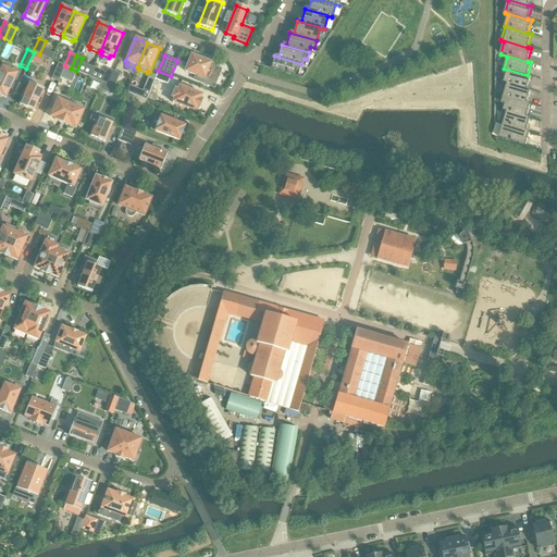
[(192,56),(185,72),(196,76),(194,81),(213,88),(221,70),(210,65),(211,63),(192,56)]
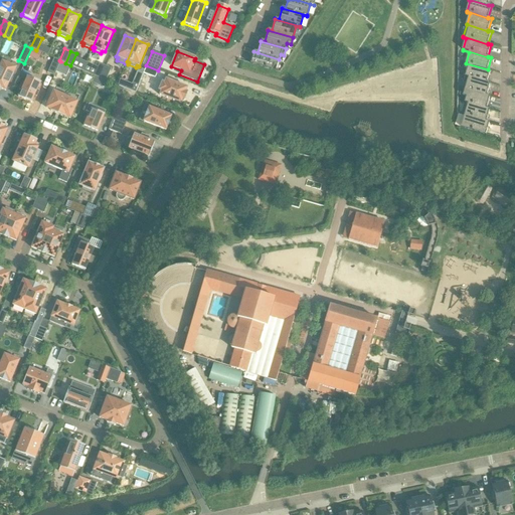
[(279,59),(253,51),(249,64),(275,71),(279,59)]
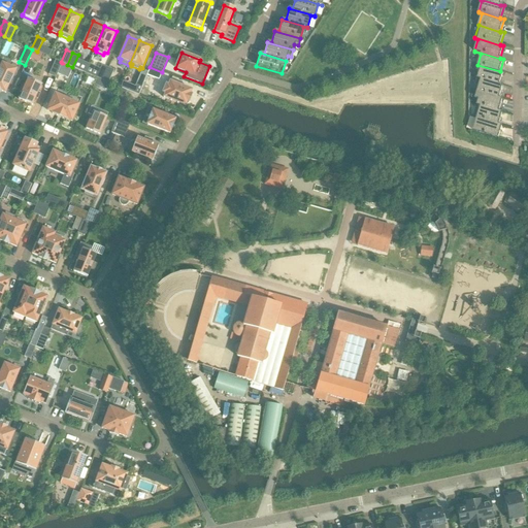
[(57,74),(62,63),(61,63),(55,60),(48,75),(55,77),(57,74)]
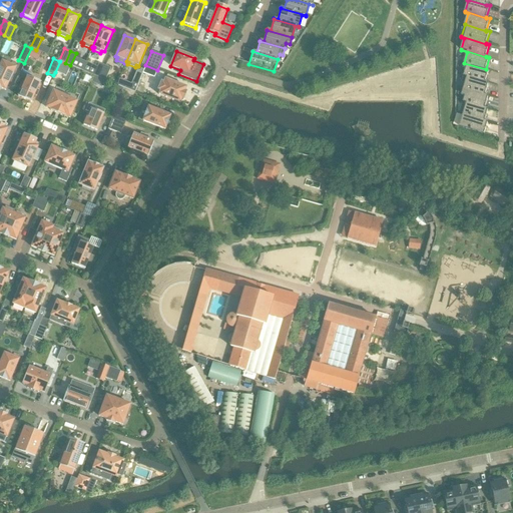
[(0,64),(0,88),(5,91),(16,68),(2,61),(0,64)]
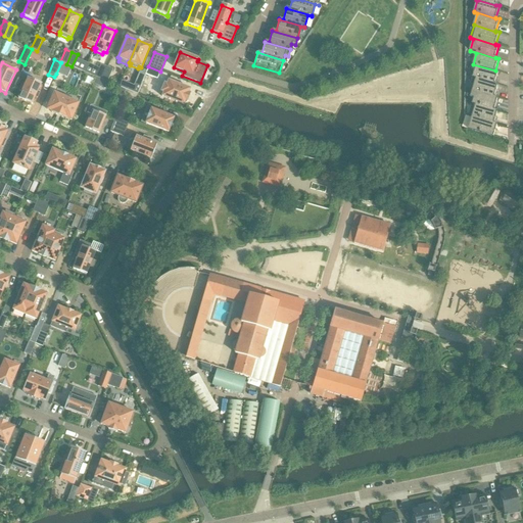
[(61,62),(56,74),(66,78),(72,66),(66,64),(61,62)]
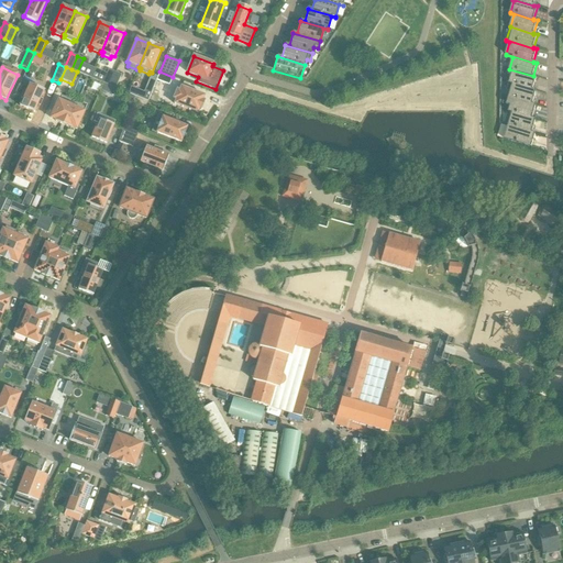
[(102,83),(109,86),(114,73),(108,69),(102,83)]
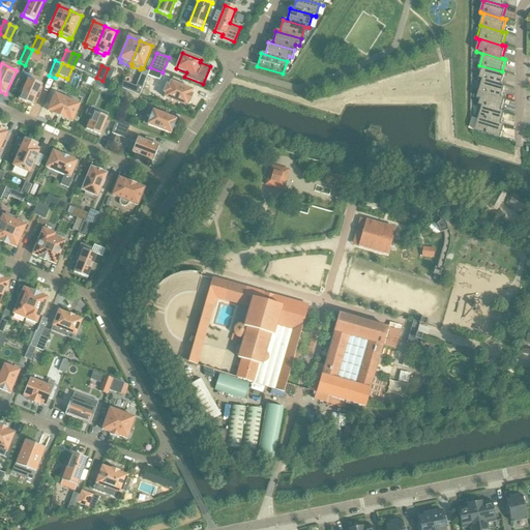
[(482,66),(479,79),(501,85),(502,85),(505,72),(502,71),(479,65),(482,66)]
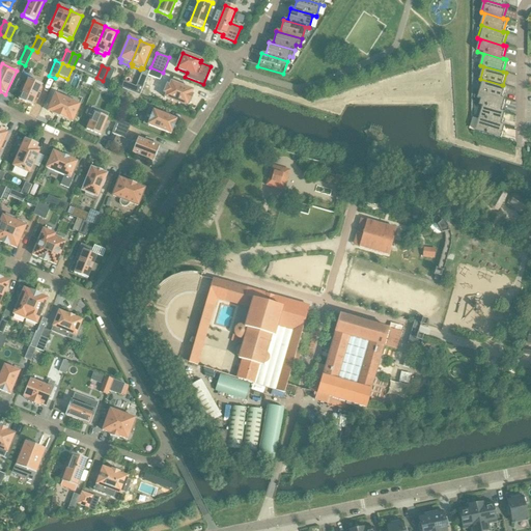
[(150,67),(148,73),(147,76),(160,80),(163,73),(150,67)]
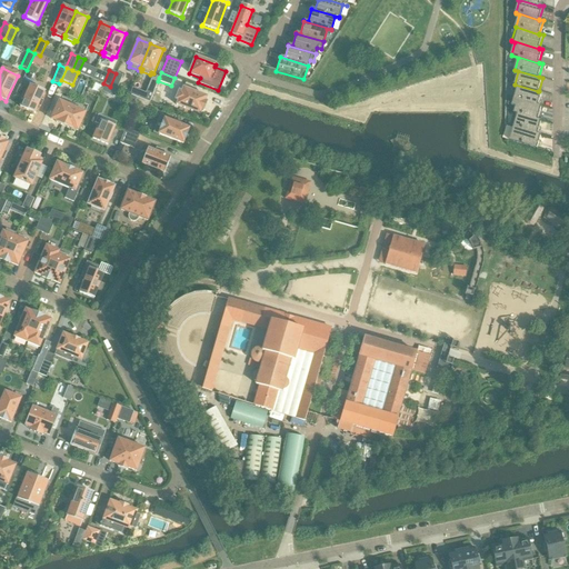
[(116,73),(110,87),(117,89),(122,76),(116,73)]
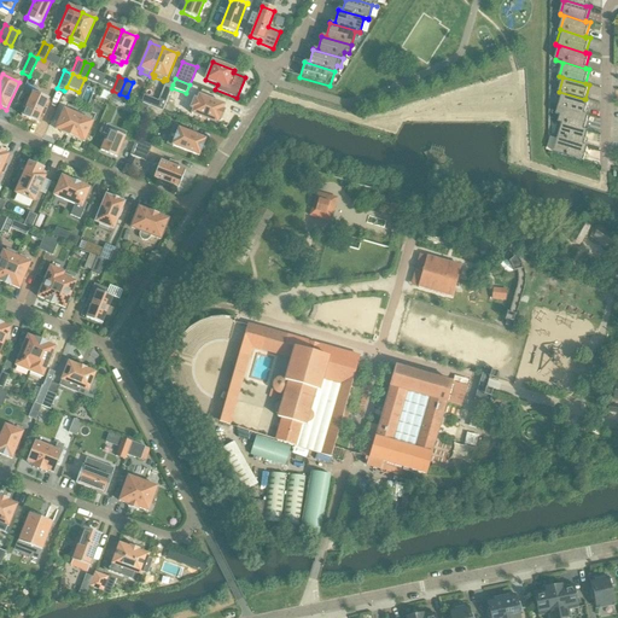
[(168,97),(167,101),(173,104),(179,91),(172,88),(168,97)]
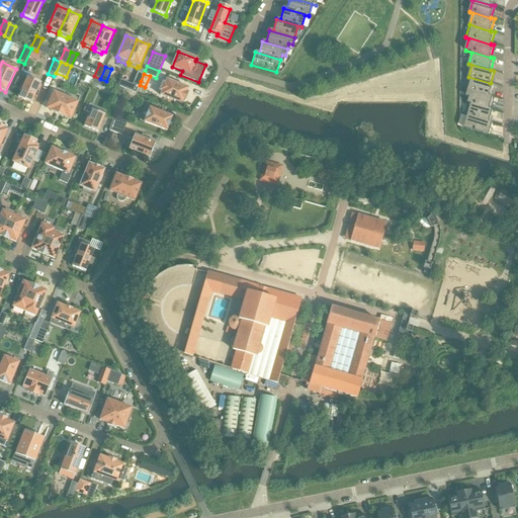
[(24,84),(22,83),(19,90),(21,91),(18,98),(31,104),(34,96),(36,97),(39,92),(37,91),(40,83),(27,77),(24,84)]
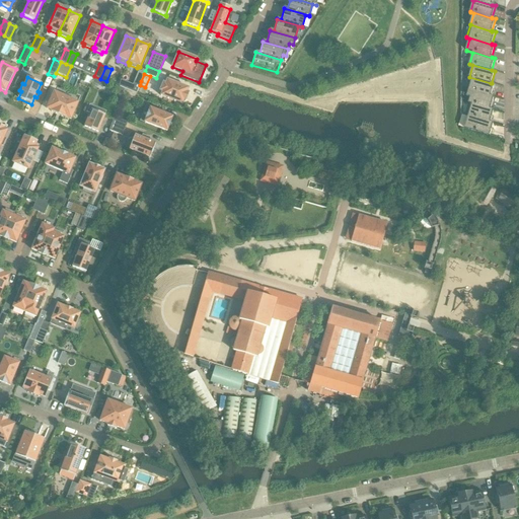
[(470,85),(469,90),(491,96),(495,84),(492,83),(491,83),(469,77),(467,84),(470,85)]
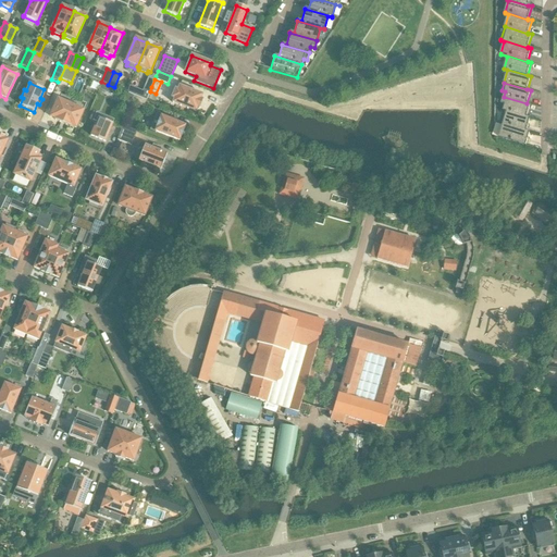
[(145,85),(139,98),(146,100),(150,91),(151,87),(145,85)]
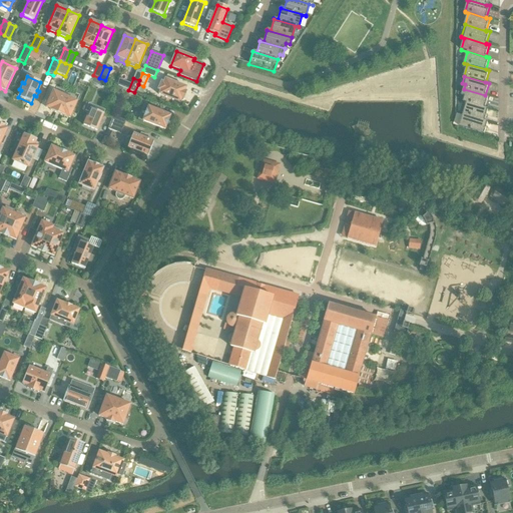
[(184,91),(186,87),(164,79),(163,83),(161,82),(157,90),(160,91),(158,95),(179,103),(181,100),(183,100),(187,92),(184,91)]
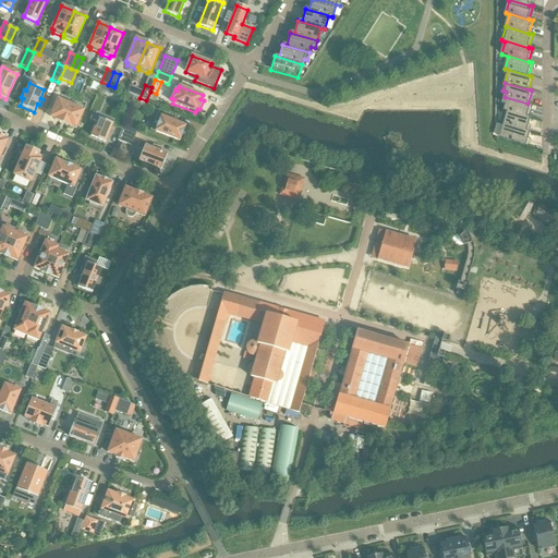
[(132,102),(134,96),(128,94),(122,106),(129,109),(132,102)]
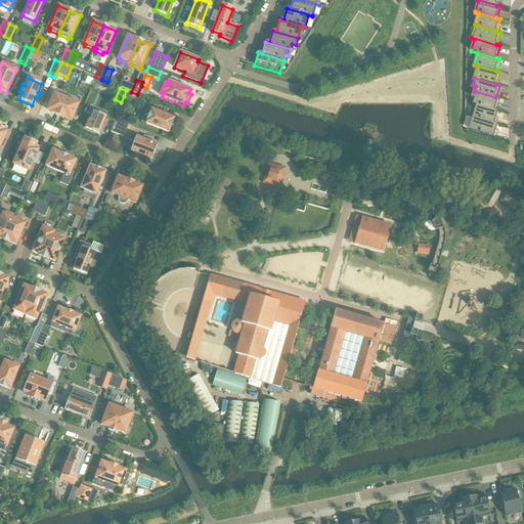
[(131,92),(126,90),(124,96),(135,100),(138,95),(137,94),(131,92)]
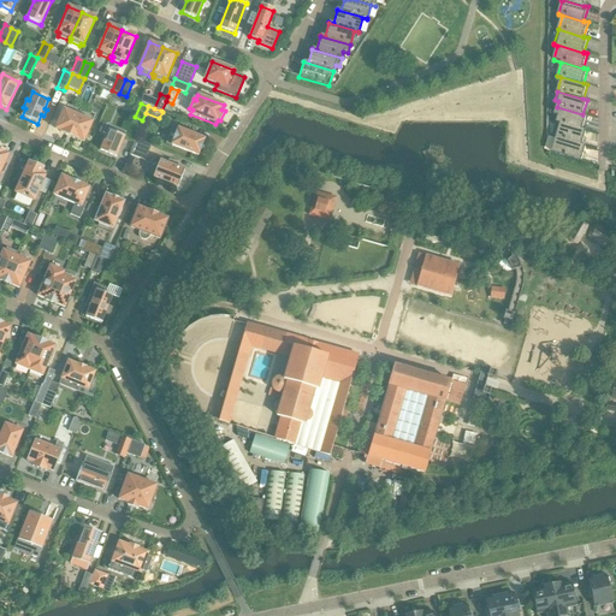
[(558,116),(557,123),(582,130),(587,116),(582,114),(557,107),(555,114),(558,116)]
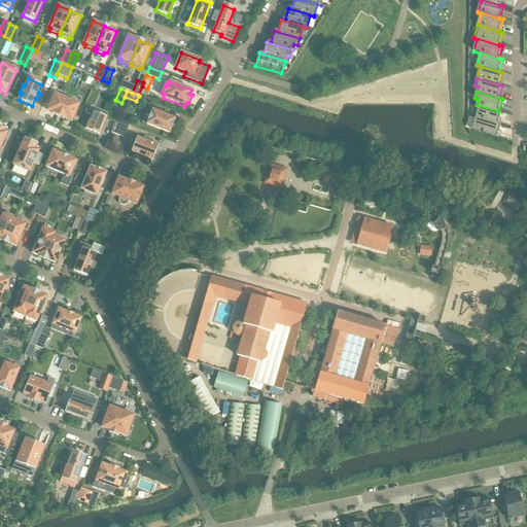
[(63,98),(55,95),(47,111),(71,121),(78,105),(70,101),(71,99),(64,96),(63,98)]
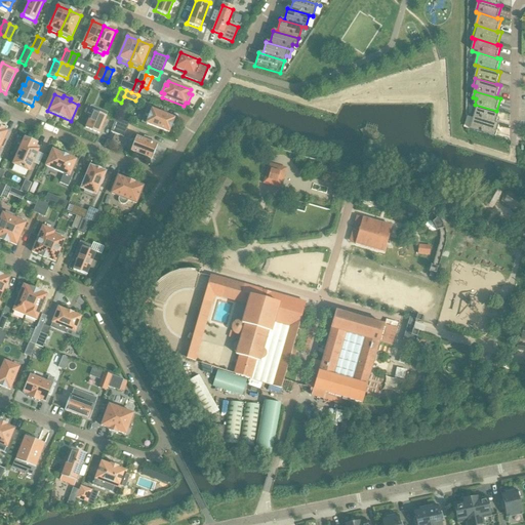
[(475,105),(471,117),(496,124),(500,112),(496,111),(475,105)]
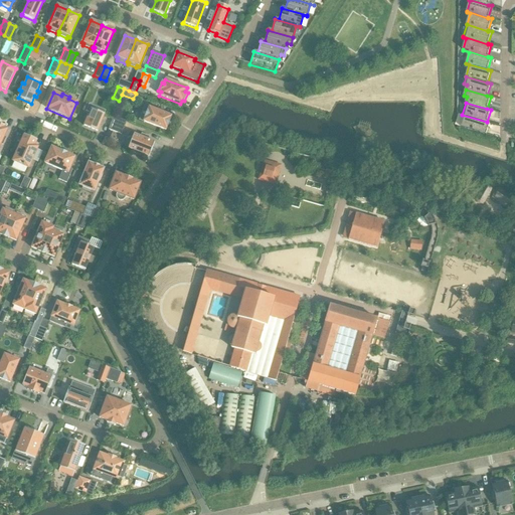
[(86,112),(90,113),(83,126),(97,132),(97,131),(100,125),(101,122),(102,121),(104,116),(104,115),(106,111),(89,104),(86,112)]
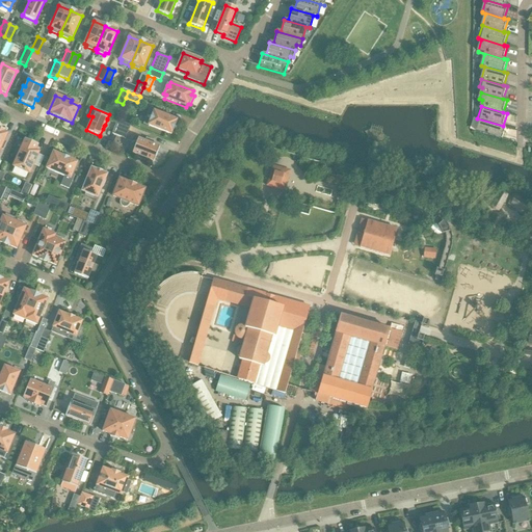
[(155,110),(150,108),(148,113),(152,115),(148,126),(170,135),(177,121),(154,111),(155,110)]
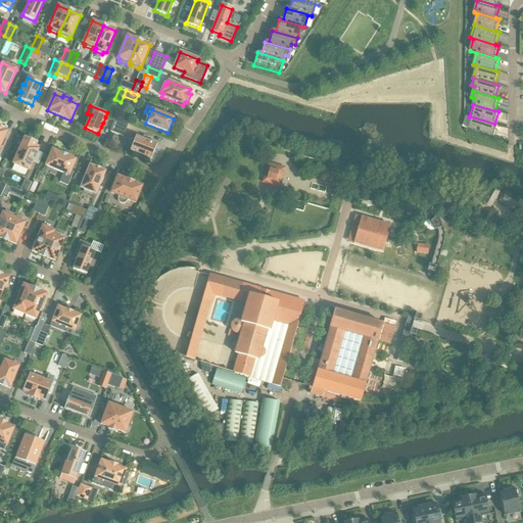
[(494,124),(469,116),(472,117),(469,130),(494,137),(497,125),(494,124)]
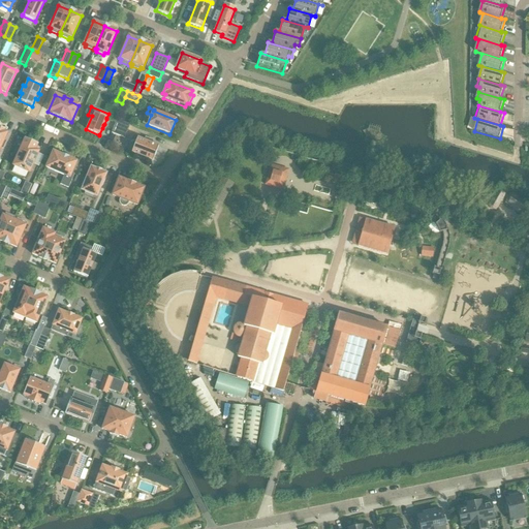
[(117,120),(111,133),(124,138),(130,125),(117,120)]
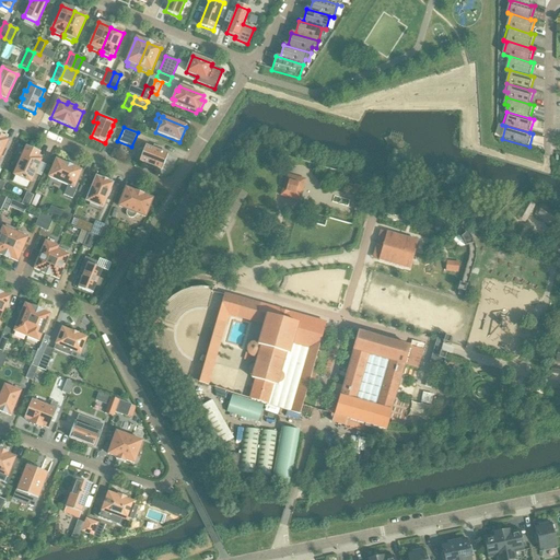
[(162,149),(153,146),(152,149),(146,147),(139,162),(162,171),(167,155),(161,152),(162,149)]
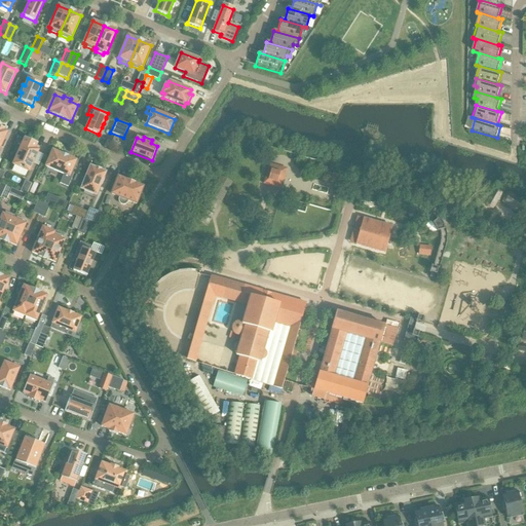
[(12,165),(29,173),(38,151),(35,149),(37,144),(25,138),(21,147),(17,146),(13,154),(16,155),(12,165)]
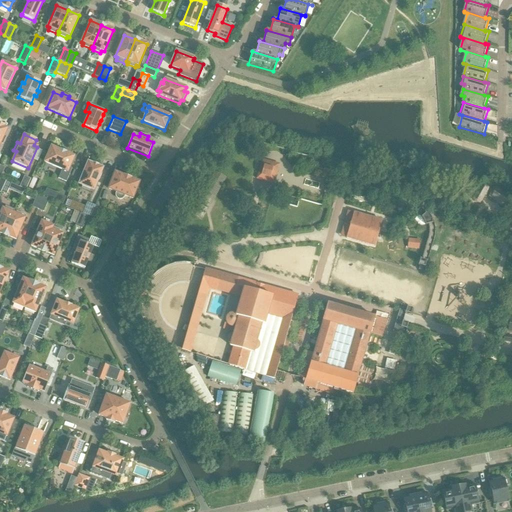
[(45,161),(44,161),(44,162),(45,163),(62,170),(58,178),(66,182),(71,169),(69,168),(74,158),(74,157),(73,156),(65,153),(66,152),(64,152),(64,153),(61,151),(61,150),(60,150),(59,150),(52,147),(51,146),(50,147),(51,148),(45,161)]
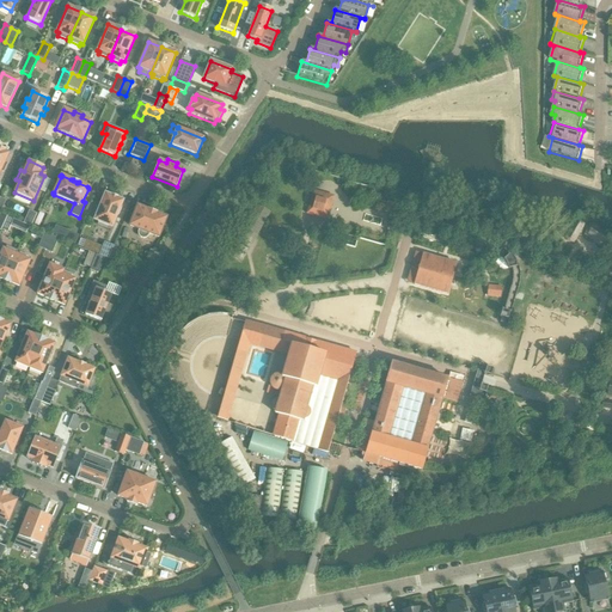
[(122,201),(105,194),(93,220),(111,228),(122,201)]
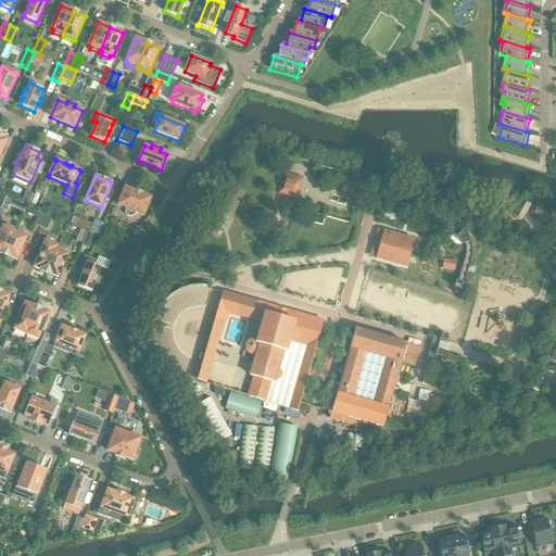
[(287,180),(283,190),(293,192),(295,182),(287,180)]
